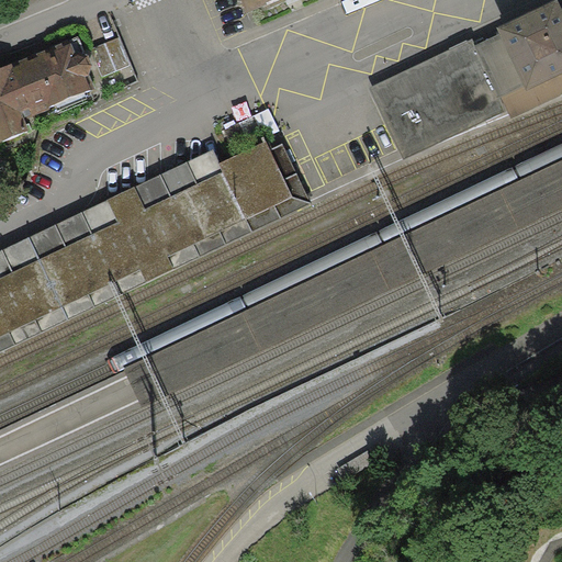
[(242,0),(247,13),(277,0),(242,0)]
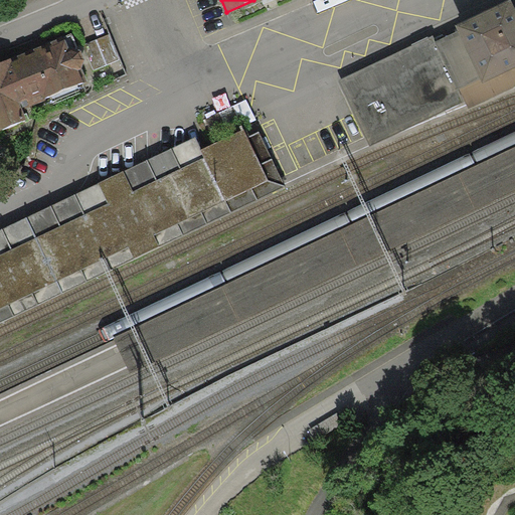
[(416,43),(338,81),(370,147),(465,102),(468,109),(490,99),(514,86),(514,5),(514,6),(511,0),(506,0),(482,12),(455,25),(458,31),(436,41),(432,35),(416,43)]
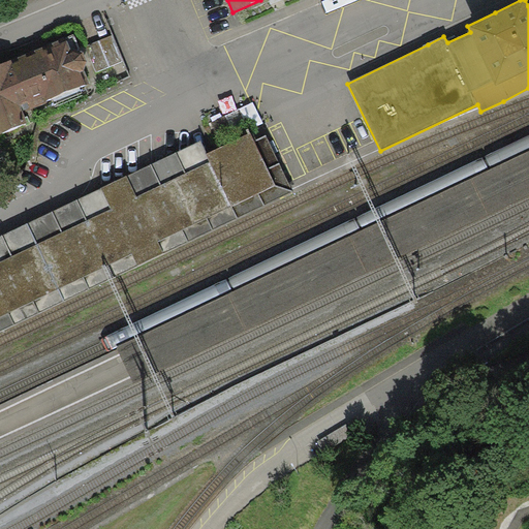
[(113,35),(86,47),(97,72),(124,61),(113,35)]
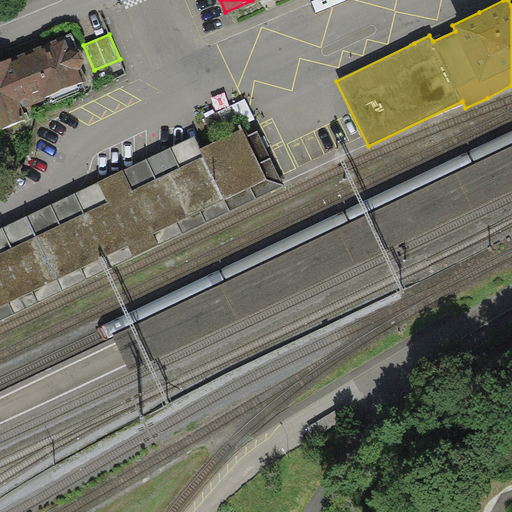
[(82,81),(77,70),(81,67),(84,58),(80,49),(71,48),(68,49),(63,36),(11,58),(31,105),(45,99),(44,96),(82,81)]
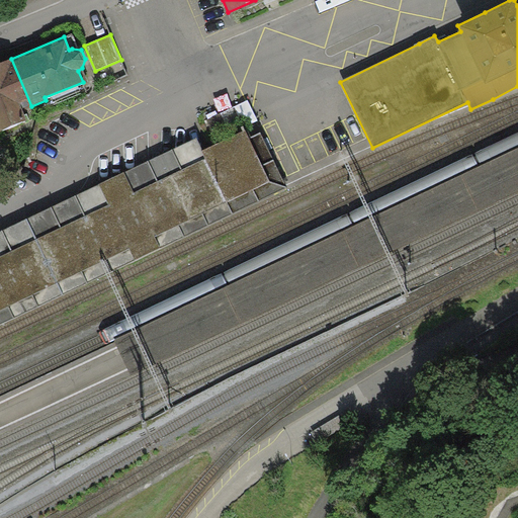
[(0,63),(0,131),(1,133),(26,121),(22,110),(31,106),(11,59),(0,63)]
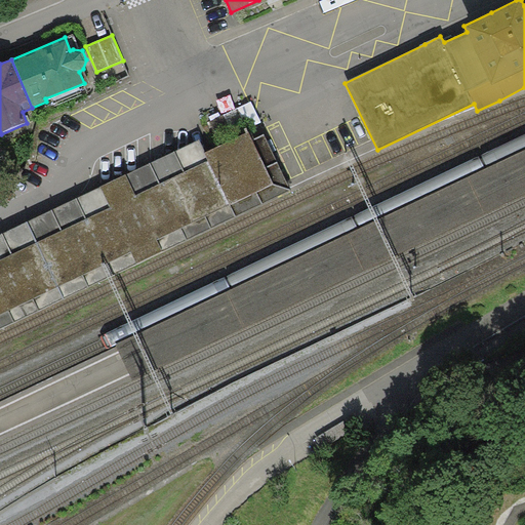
[(103,187),(0,236),(0,326),(116,272),(136,261),(289,189),(264,134),(253,139),(250,133),(207,155),(200,140),(128,174),(103,187)]
